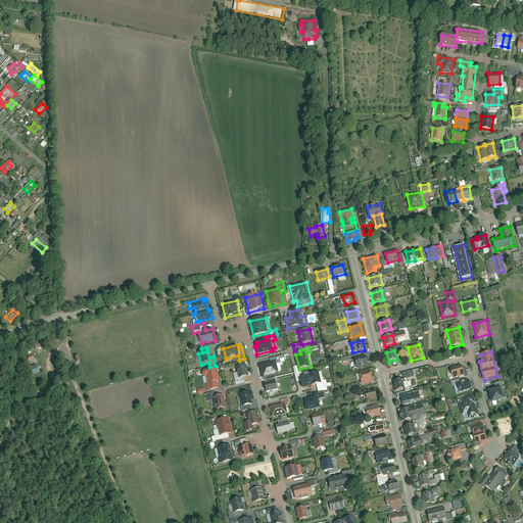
[(367,357),(354,360),(358,370),(369,367),(367,357)]
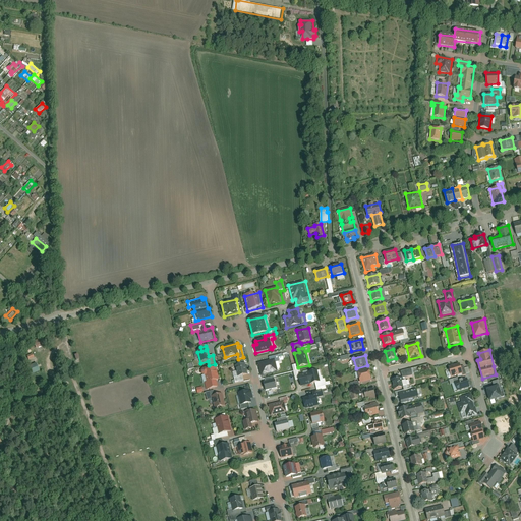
[(258,363),(262,377),(278,372),(275,359),(258,363)]
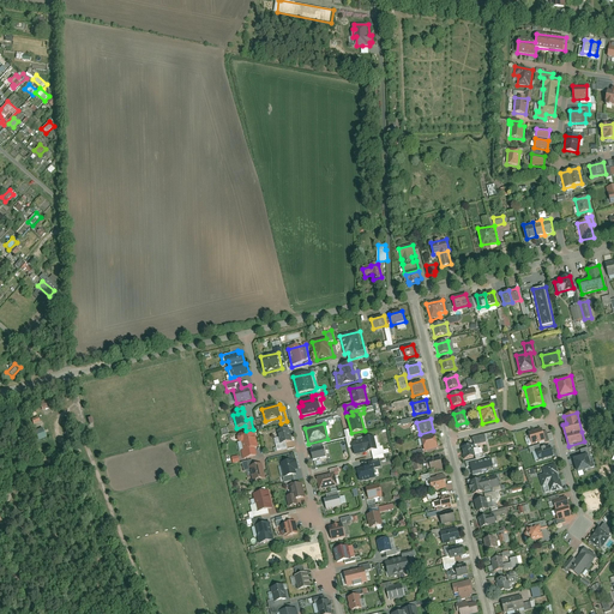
[(546,440),(543,428),(529,433),(531,445),(546,440)]
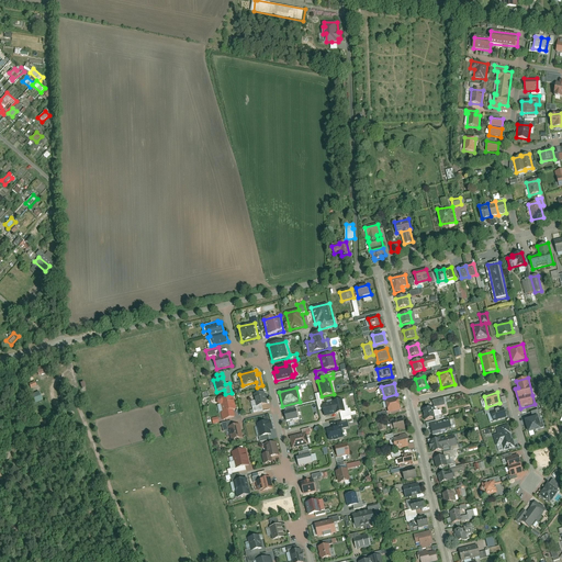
[(251,402),(254,414),(263,412),(262,406),(268,405),(265,393),(255,395),(256,401),(251,402)]
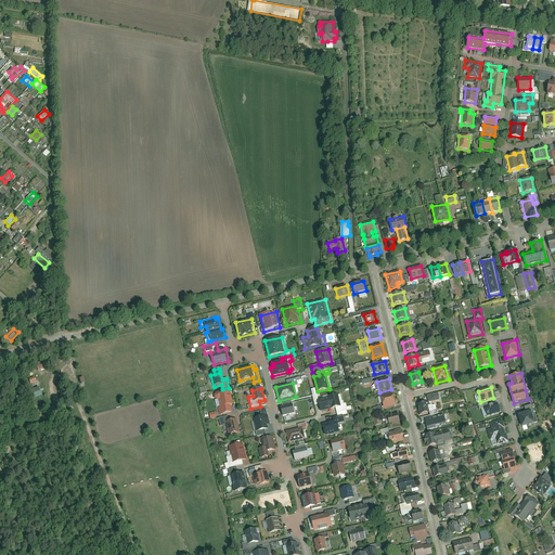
[(219,408),(220,415),(233,412),(232,405),(235,405),(232,391),(222,394),(221,391),(216,394),(217,399),(215,400),(217,408),(219,408)]
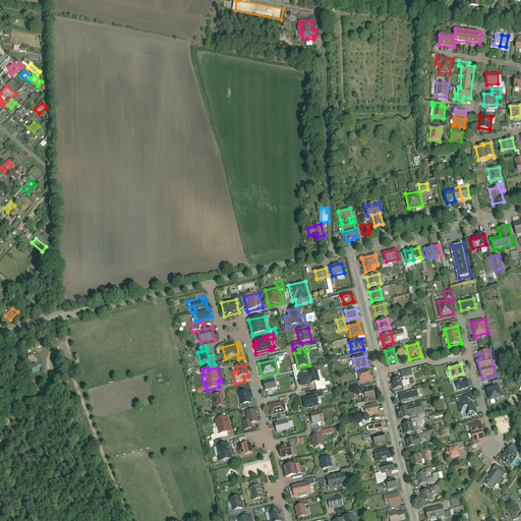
[(415,375),(413,368),(402,371),(403,378),(415,375)]
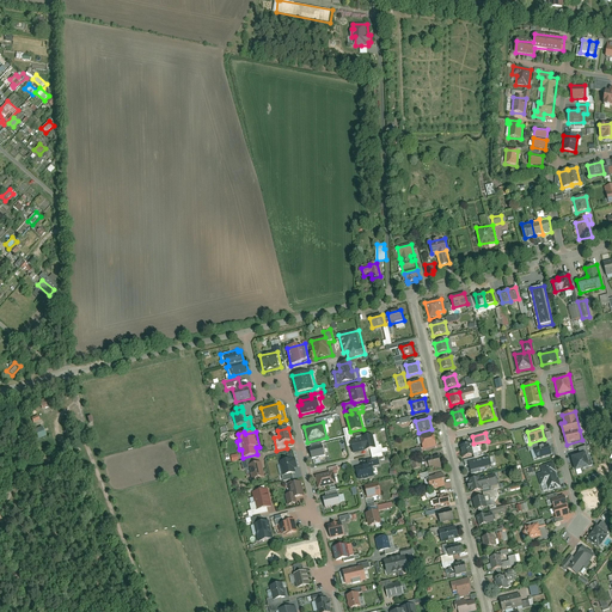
[(35,438),(37,444),(47,440),(44,434),(35,438)]
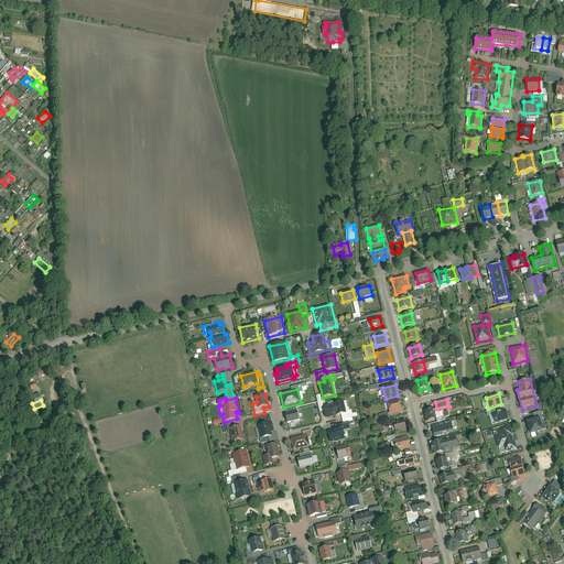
[(403,412),(401,400),(387,403),(390,415),(403,412)]
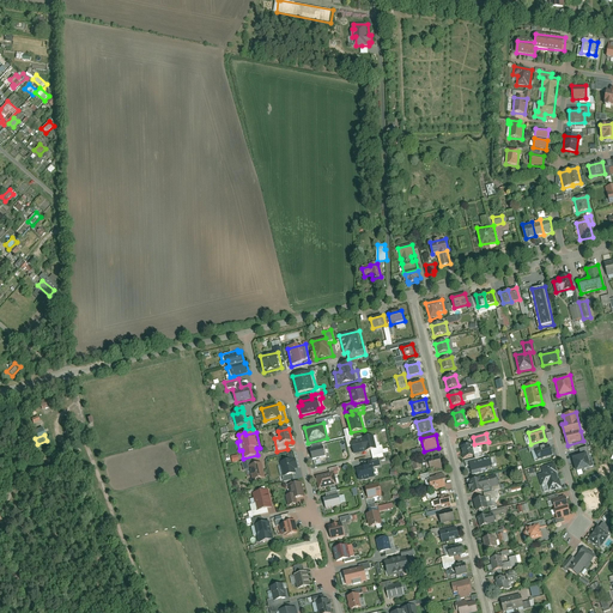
[(353,448),(354,455),(366,451),(368,453),(372,451),(374,460),(384,457),(382,445),(376,447),(374,436),(362,438),(363,439),(352,442),(353,448)]
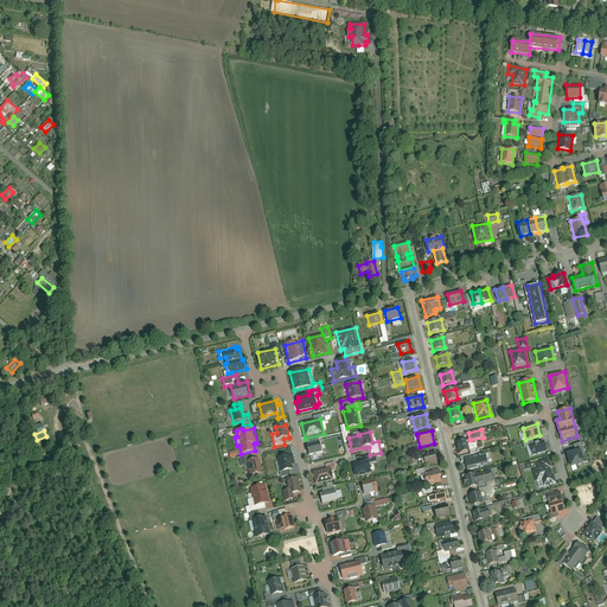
[(307,446),(310,457),(324,453),(319,439),(308,441),(310,446),(307,446)]
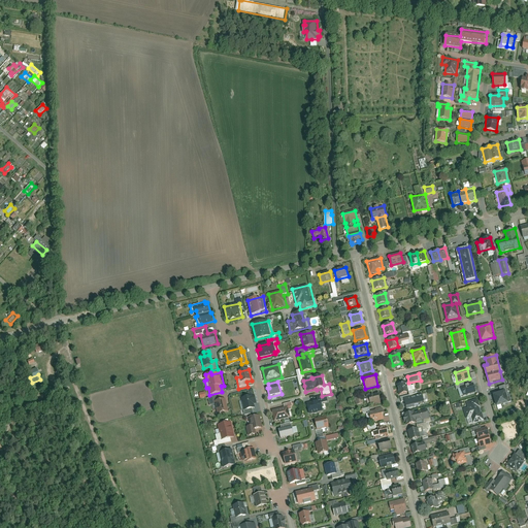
[(406,384),(396,386),(398,395),(408,393),(406,384)]
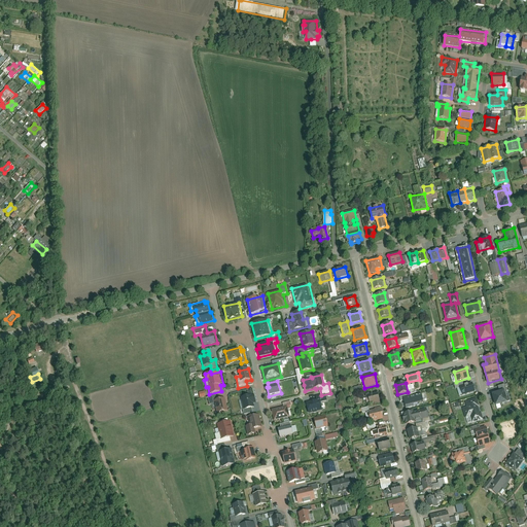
[(475,391),(471,383),(459,386),(462,395),(475,391)]
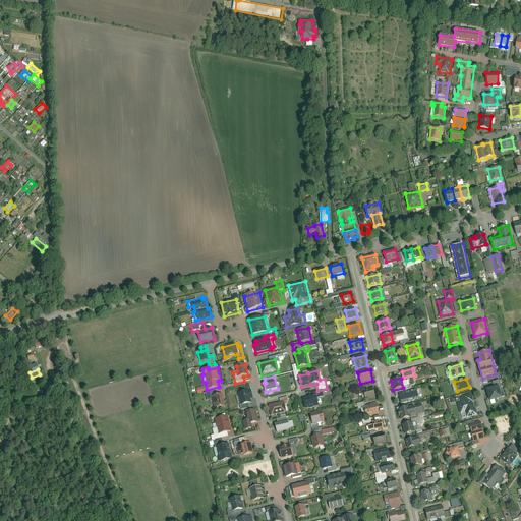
[(494,389),(484,391),(488,404),(502,400),(500,394),(502,393),(498,381),(491,383),(494,389)]
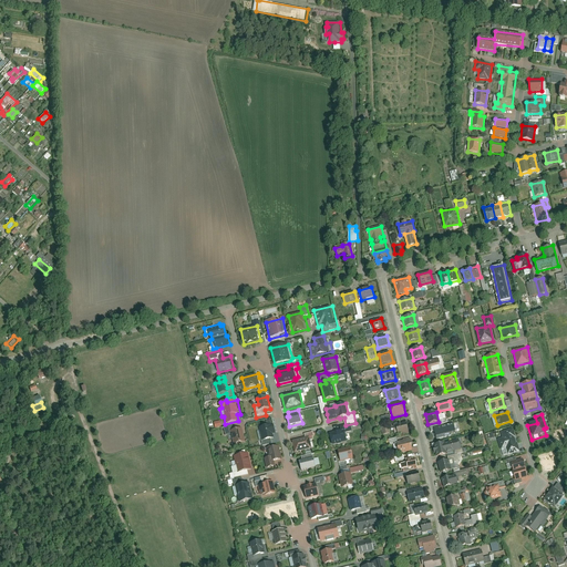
[(410,433),(408,423),(397,426),(399,435),(410,433)]
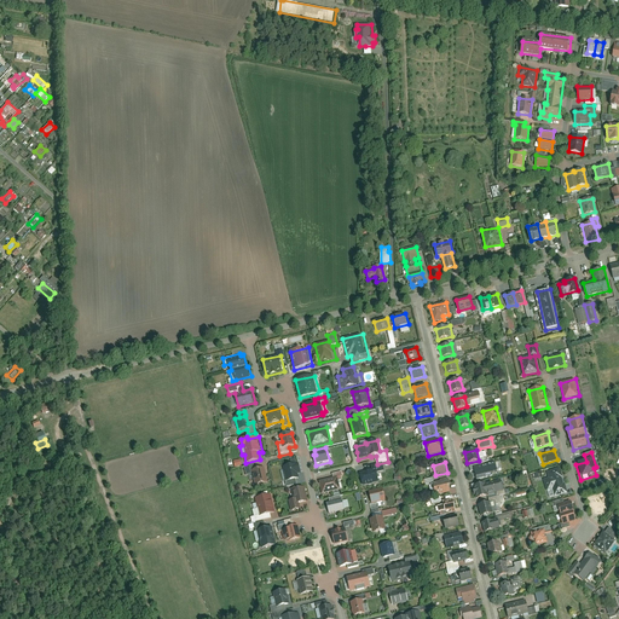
[(298,463),(283,467),(287,482),(301,479),(298,463)]
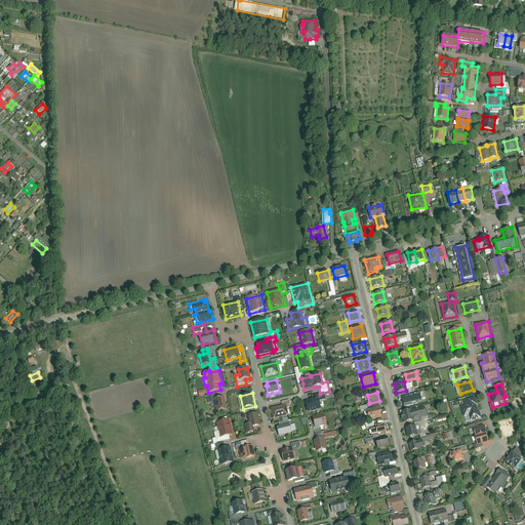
[(228,409),(225,397),(217,398),(216,394),(207,396),(209,404),(214,403),(216,412),(228,409)]
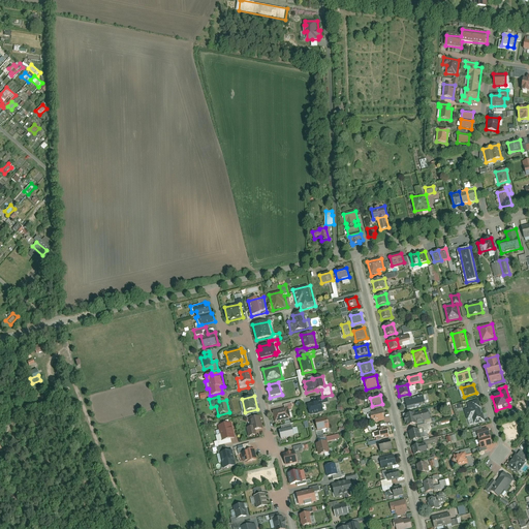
[(485,422),(478,400),(467,403),(469,409),(465,410),(467,418),(472,417),(474,425),(485,422)]
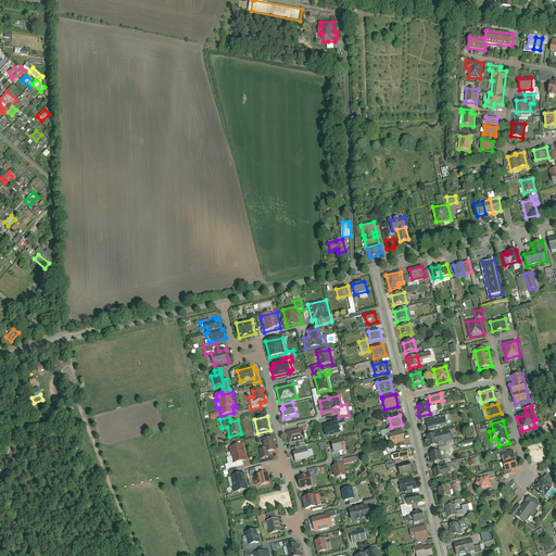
[(340,421),(323,426),(326,437),(342,432),(340,421)]
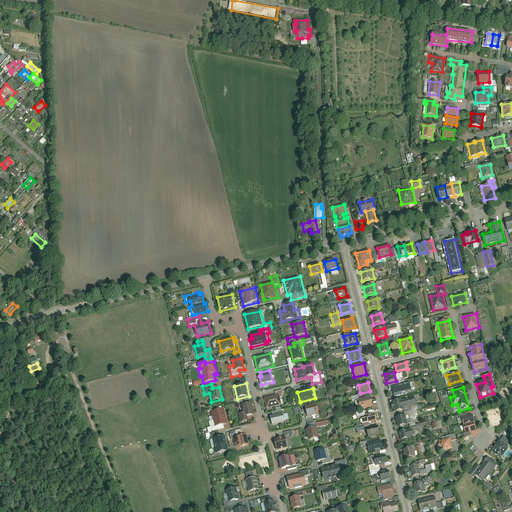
[(280,395),(264,399),(266,409),(282,405),(280,395)]
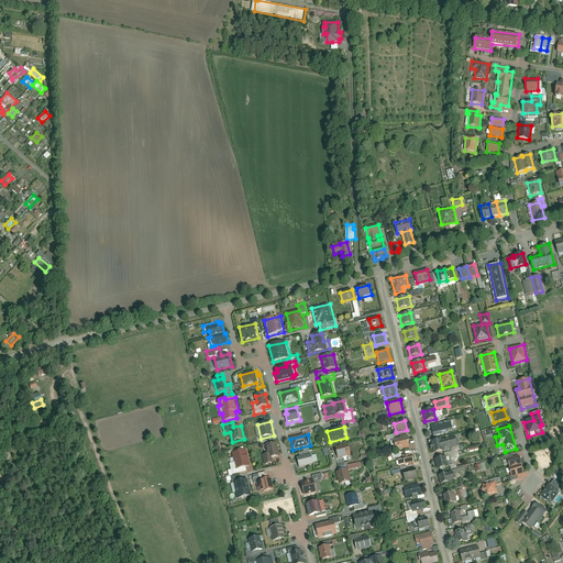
[(411,448),(408,435),(394,440),(397,452),(411,448)]
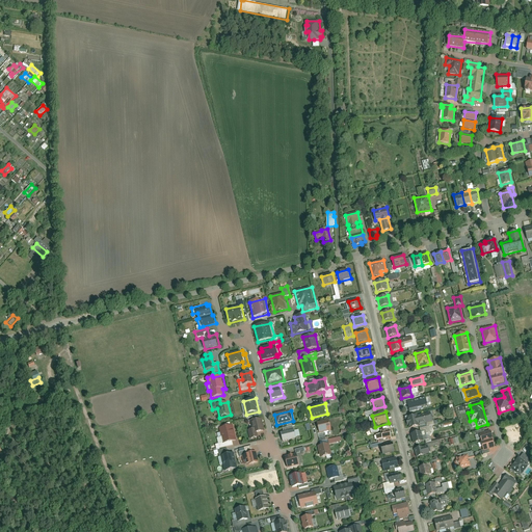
[(406,416),(408,428),(419,426),(419,425),(431,422),(429,413),(417,416),(416,414),(406,416)]
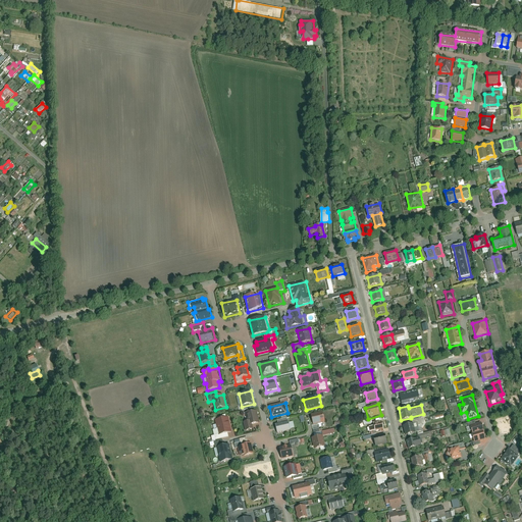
[(248,421),(244,422),(246,431),(254,429),(253,426),(260,424),(257,410),(246,413),(248,421)]
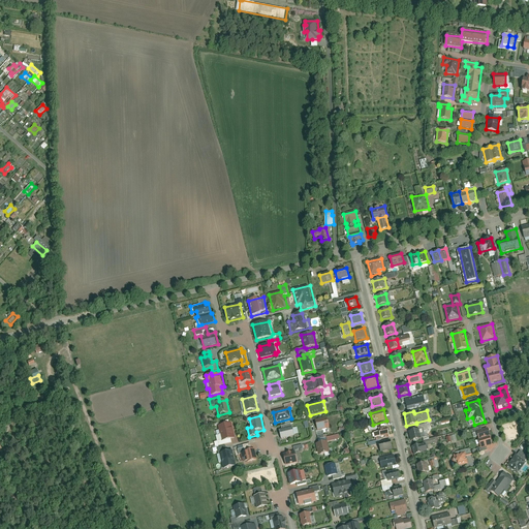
[(328,417),(315,422),(317,431),(331,428),(328,417)]
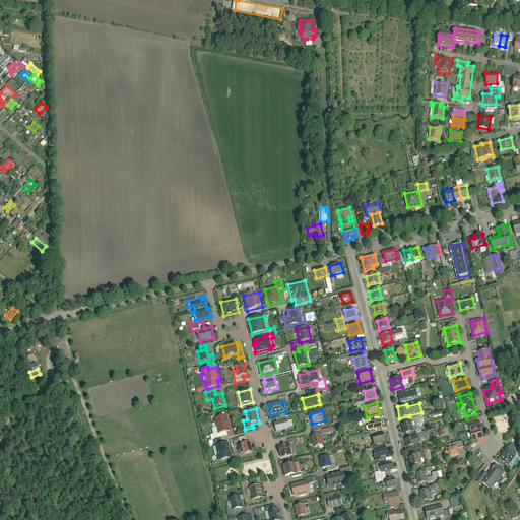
[(232,430),(228,416),(214,419),(218,434),(232,430)]
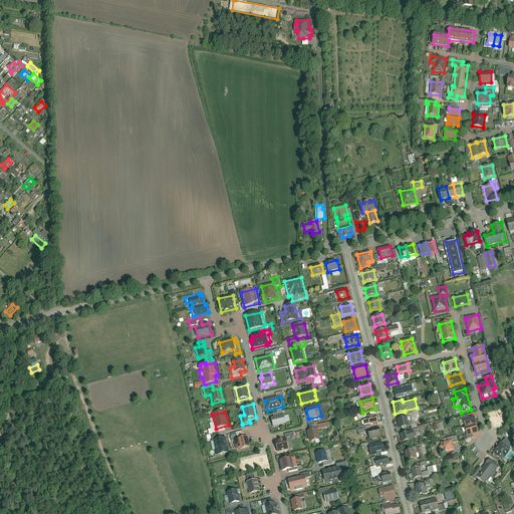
[(283,416),(270,419),(272,428),(285,425),(283,416)]
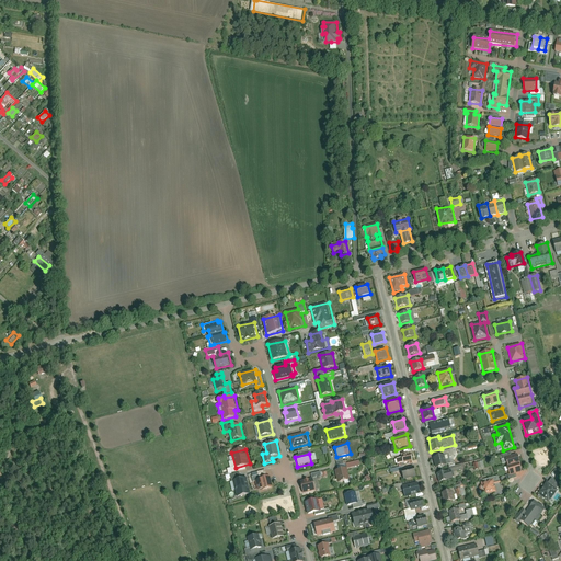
[(414,462),(412,454),(402,456),(404,465),(414,462)]
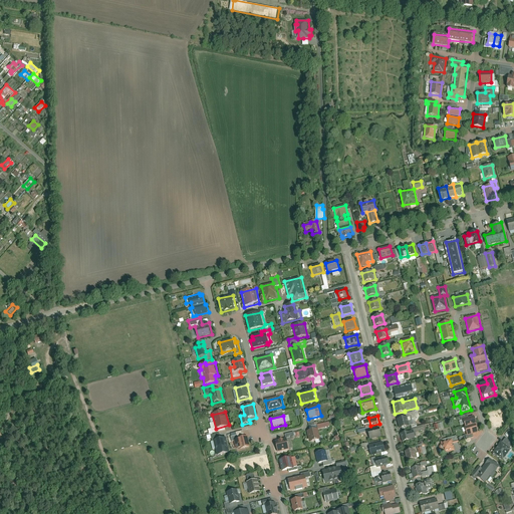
[(477,425),(474,416),(464,420),(467,428),(464,428),(467,436),(479,433),(476,425),(477,425)]
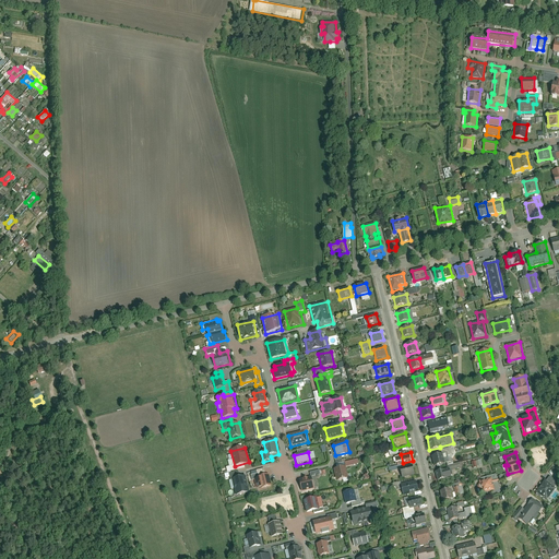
[(441,454),(431,456),(433,466),(444,464),(441,454)]
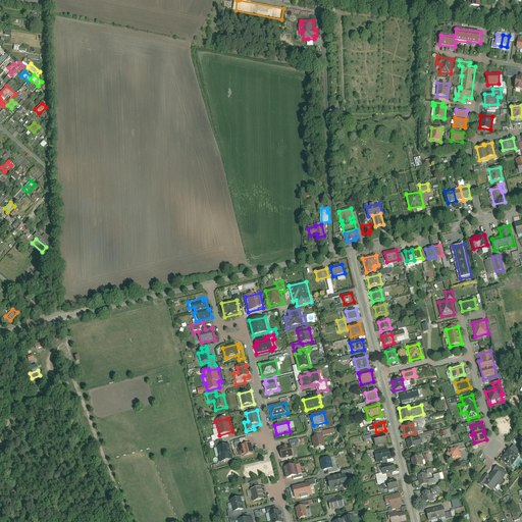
[(387,444),(385,434),(374,437),(376,447),(387,444)]
